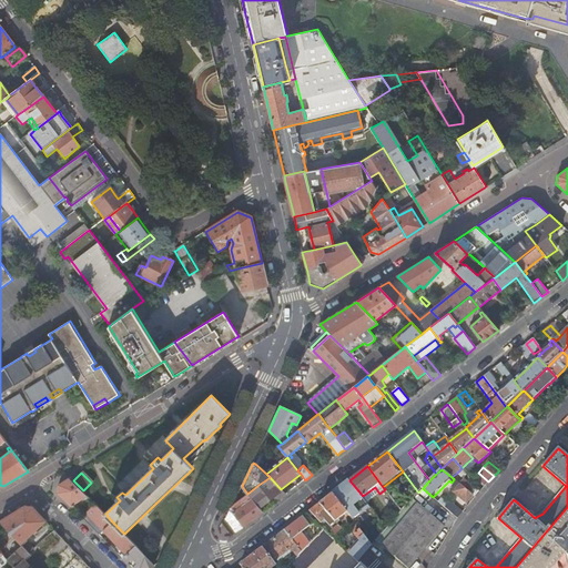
[(281,489),(270,477),(265,480),(269,486),(262,490),(259,485),(247,494),(259,508),(276,496),(280,499),(286,495),(281,489)]
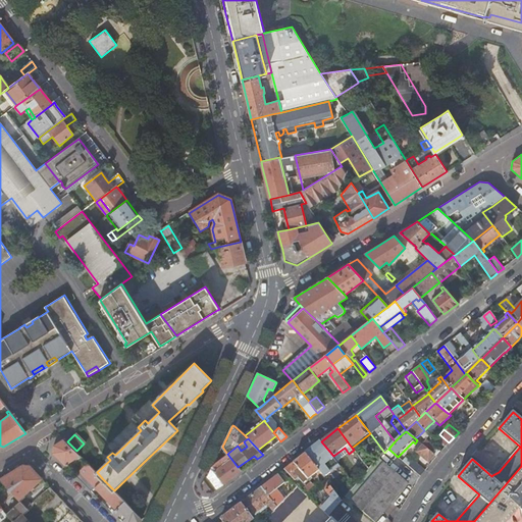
[(53,453),(65,466),(81,456),(64,439),(54,446),(53,453)]
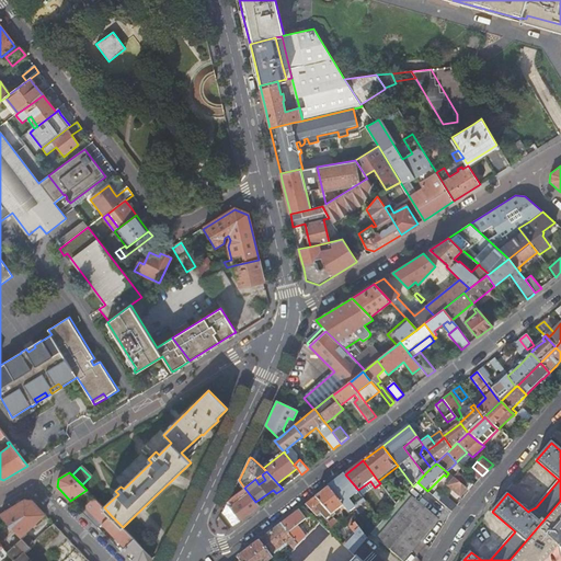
[(358,490),(345,474),(336,481),(329,488),(341,504),(343,506),(347,513),(365,500),(363,496),(358,490)]
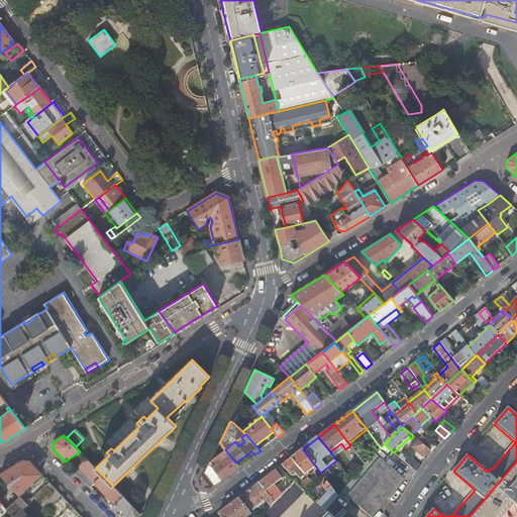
[(422,437),(419,441),(428,449),(431,445),(422,437)]
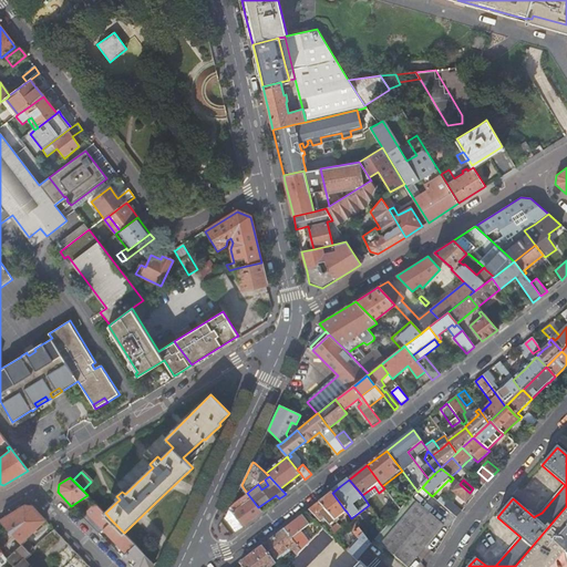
[(465,504),(473,495),(470,493),(460,484),(457,482),(454,485),(456,486),(452,492),(459,497),(465,504)]
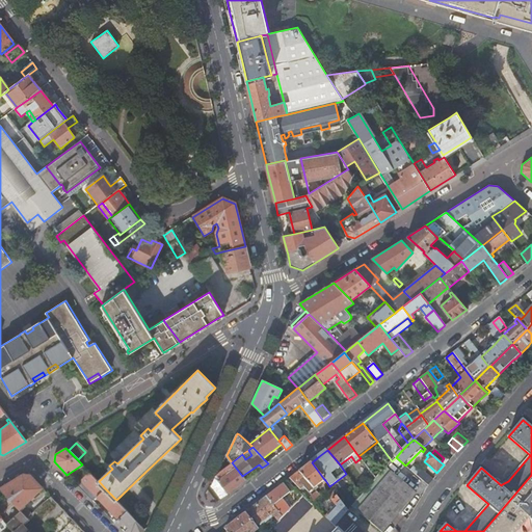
[(344,471),(355,462),(351,456),(340,464),(344,471)]
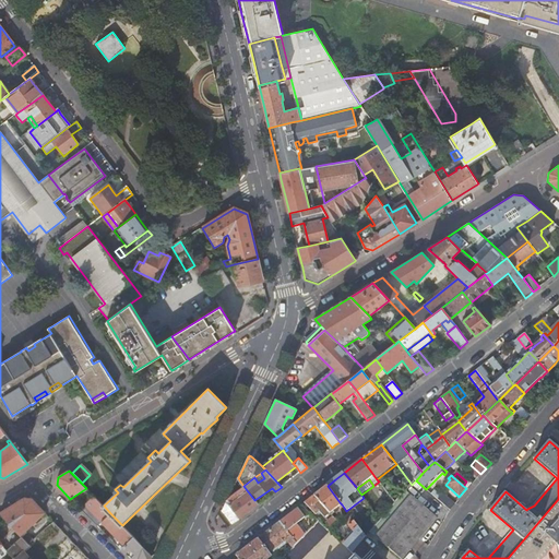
[(244,486),(229,497),(225,500),(227,502),(240,519),(249,512),(259,504),(254,500),(244,486)]
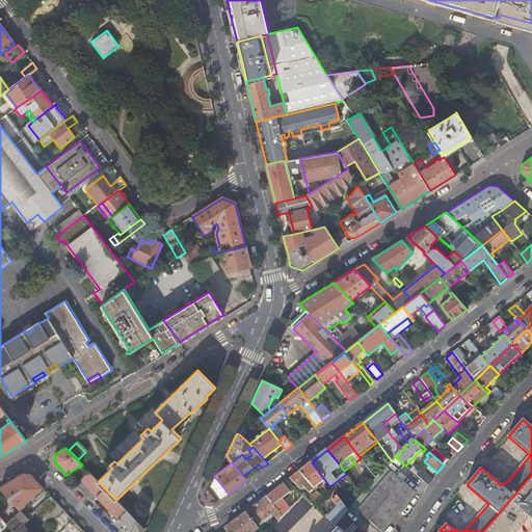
[(323,478),(312,462),(299,472),(315,488),(325,480),(323,478)]
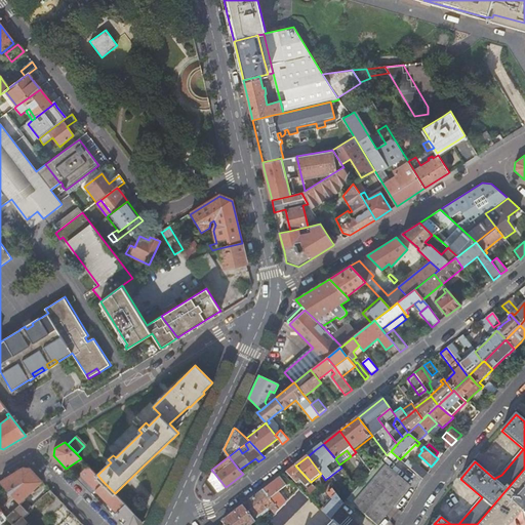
[(377,485),(400,500),(410,488),(380,461),(371,473),(380,482),(377,485)]
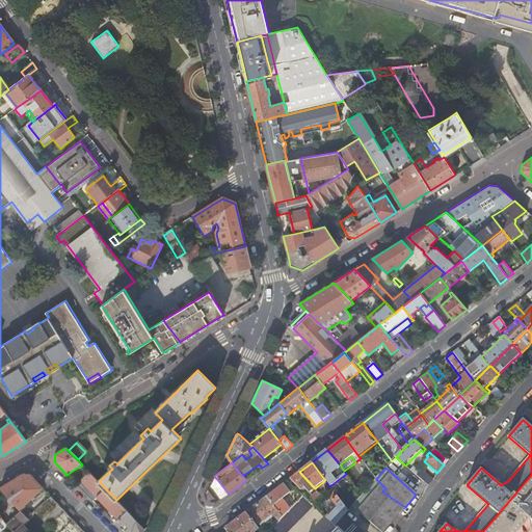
[(417,476),(428,486),(433,480),(422,470),(417,476)]
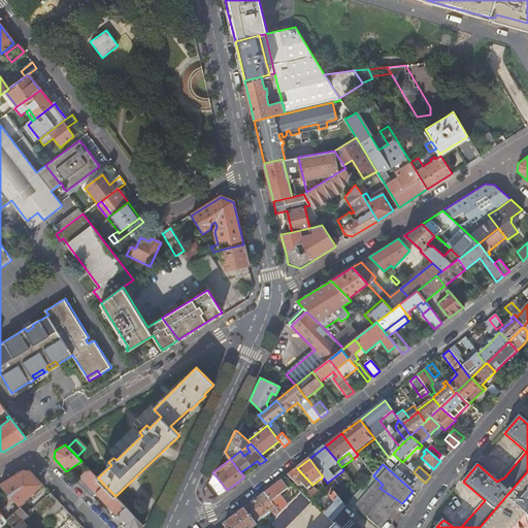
[(312,485),(297,468),(288,474),(298,487),(302,484),(307,490),(312,485)]
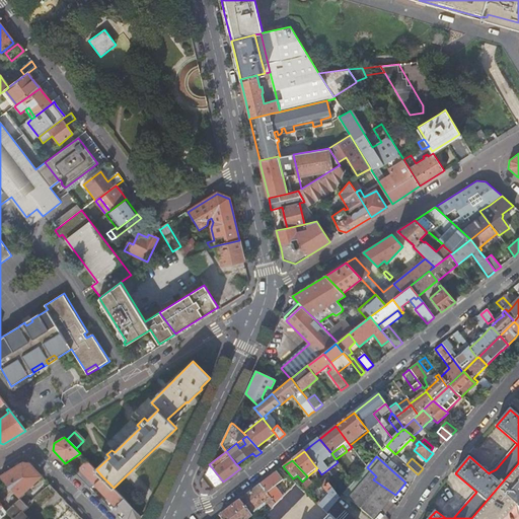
[(88,486),(91,489),(102,476),(96,469),(87,461),(75,472),(79,476),(82,472),(92,483),(88,486)]
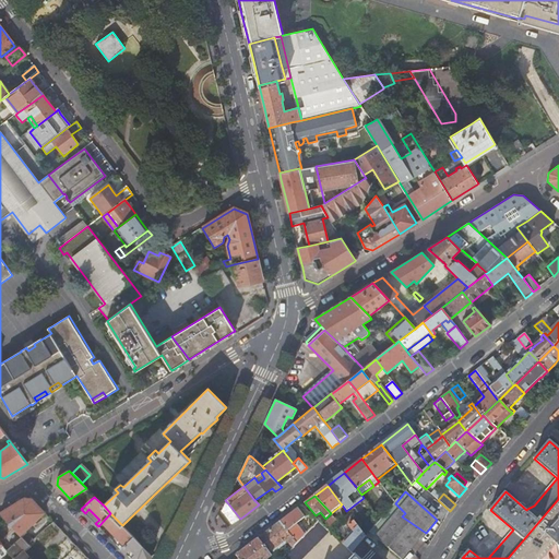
[(0,511),(0,512),(21,536),(22,536),(26,532),(25,530),(45,512),(33,499),(23,498),(0,511)]
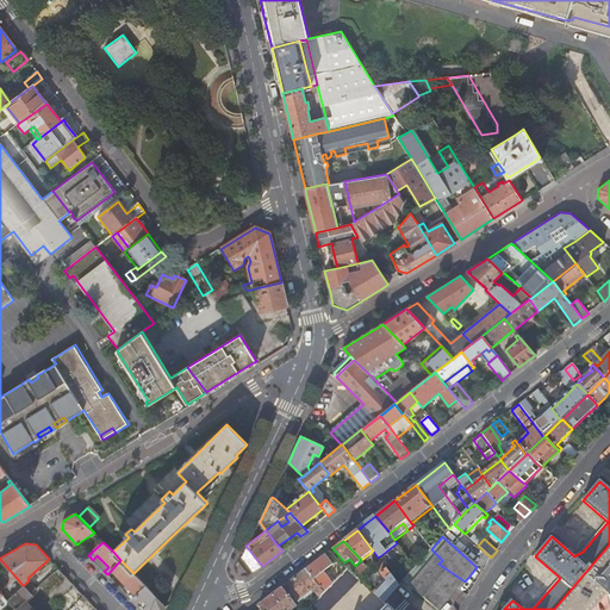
[(419,553),(424,558),(431,549),(427,543),(419,553)]
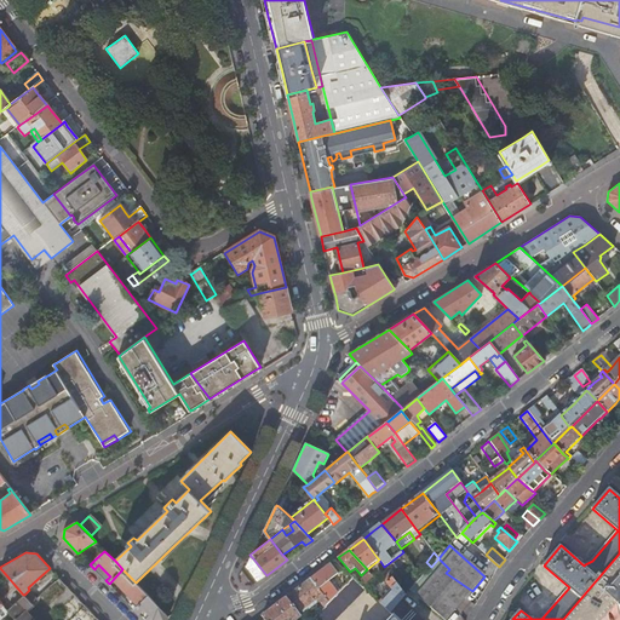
[(603,619),(619,602),(619,619),(619,554),(563,619),(603,619)]
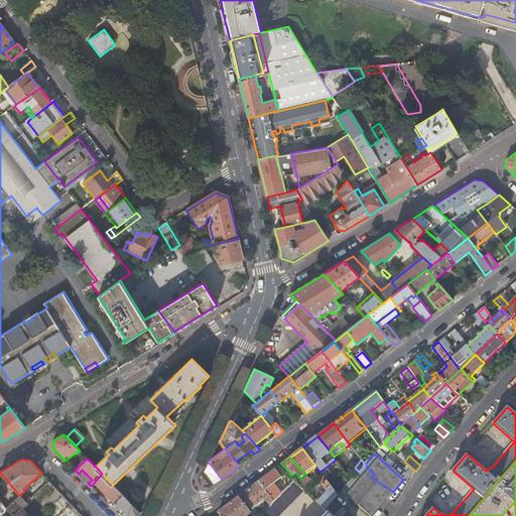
[(215,485),(217,483),(222,479),(210,464),(206,472),(209,477),(215,485)]
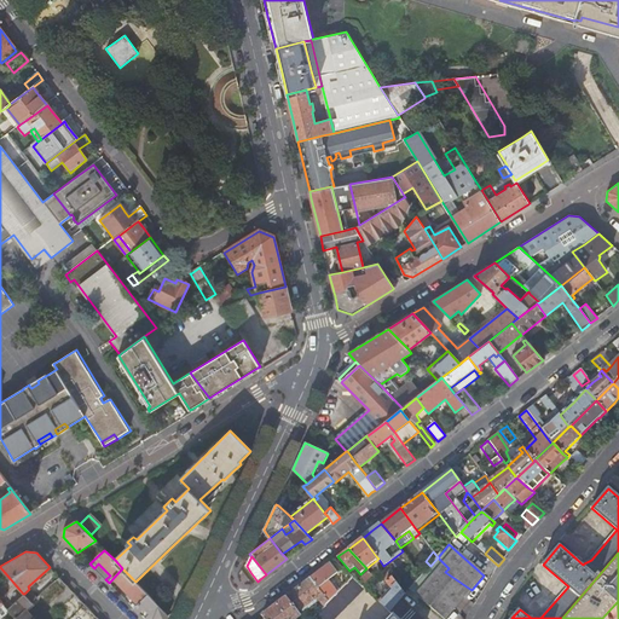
[(443,618),(445,618),(467,595),(472,590),(445,572),(449,568),(438,557),(431,566),(410,591),(428,607),(443,618)]
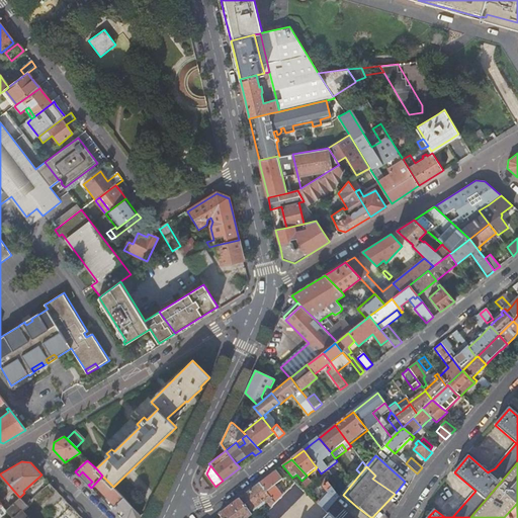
[(287,476),(279,468),(269,477),(259,484),(275,504),(284,495),(281,491),(279,493),(274,486),(287,476)]
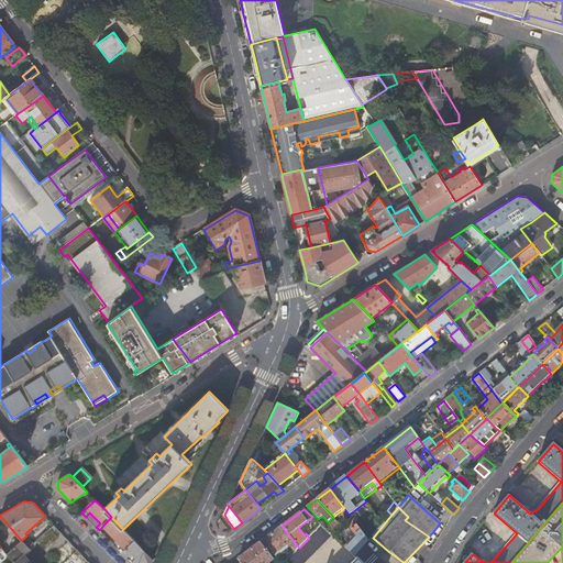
[(89,520),(96,527),(100,523),(89,512),(86,517),(89,520)]
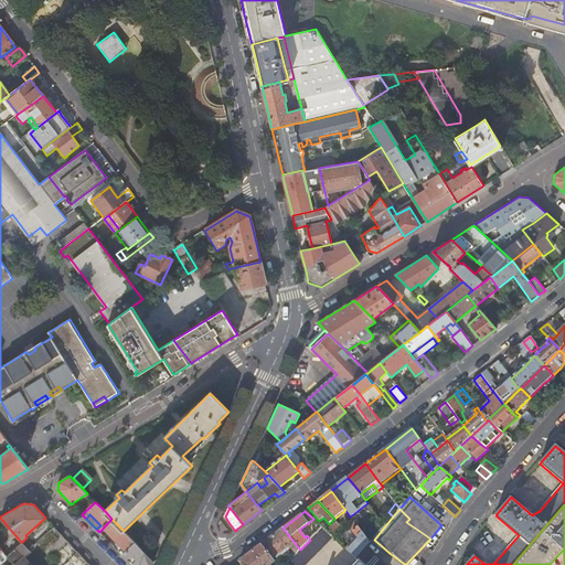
[(120,553),(123,555),(135,543),(124,531),(112,519),(99,532),(102,534),(105,531),(123,547),(118,551),(120,553)]
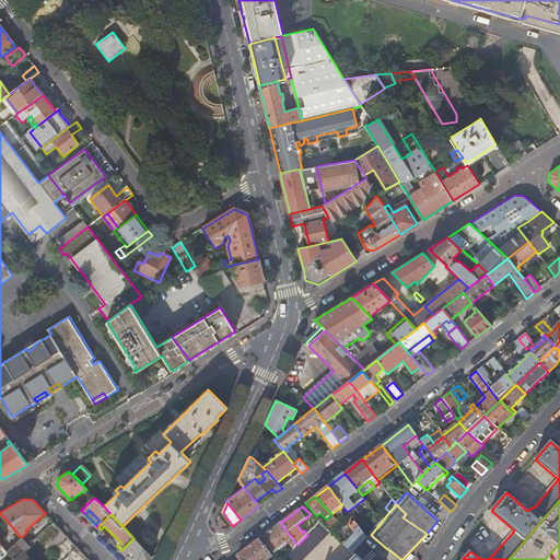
[(326,525),(330,529),(338,523),(335,518),(326,525)]
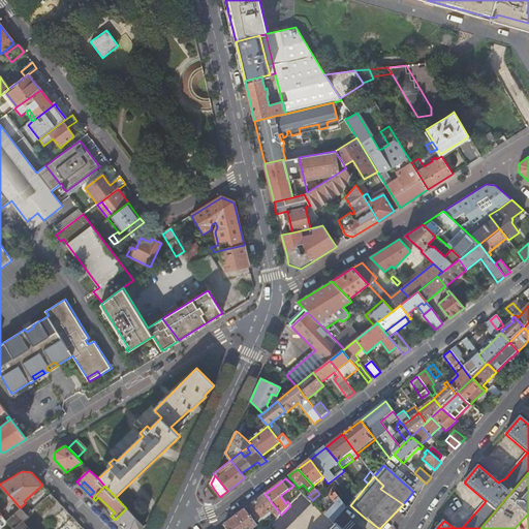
[(403,504),(410,509),(419,493),(413,492),(403,504)]
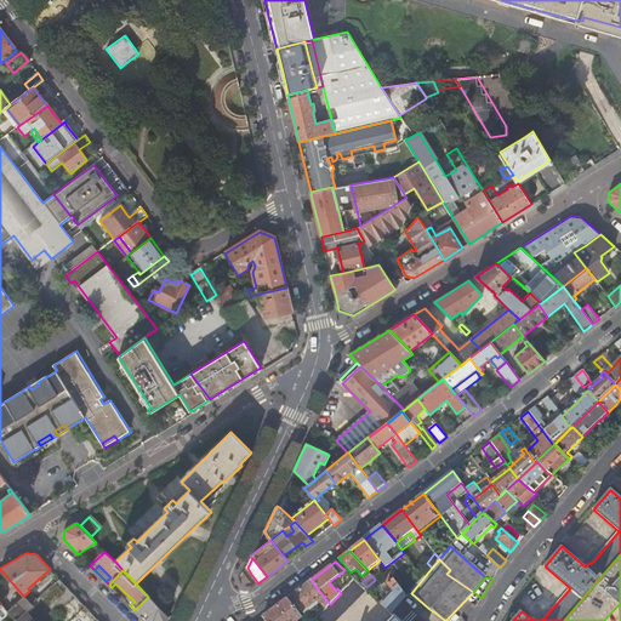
[(408,597),(393,579),(387,584),(393,591),(381,605),(392,615),(402,604),(408,597)]
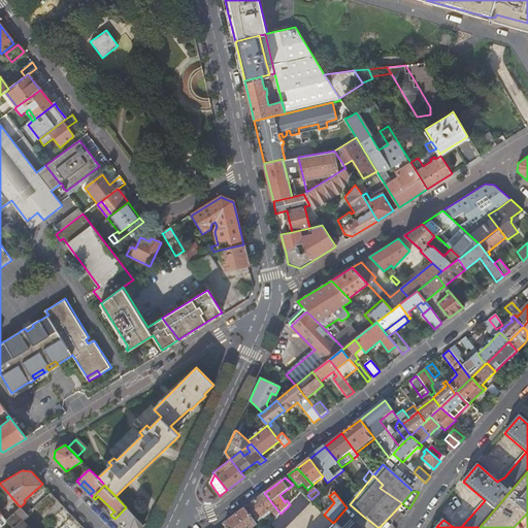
[(281,514),(264,493),(243,509),(256,525),(272,513),(276,518),(281,514)]
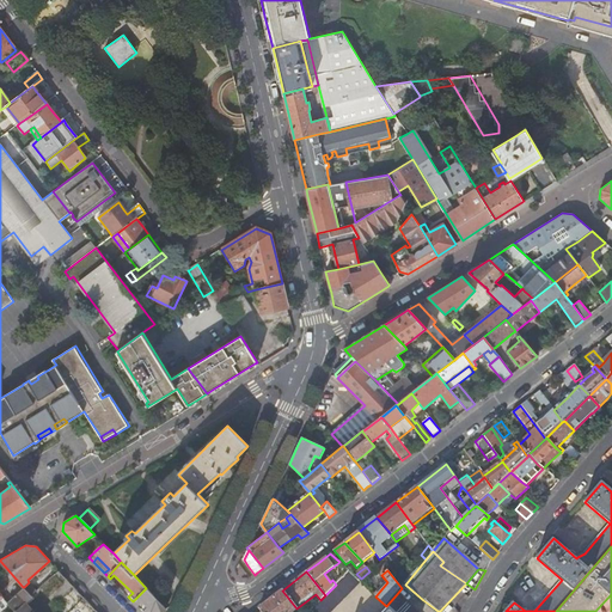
[(330,611),(360,582),(359,581),(349,571),(336,585),(325,595),(320,600),(308,611),(330,611)]
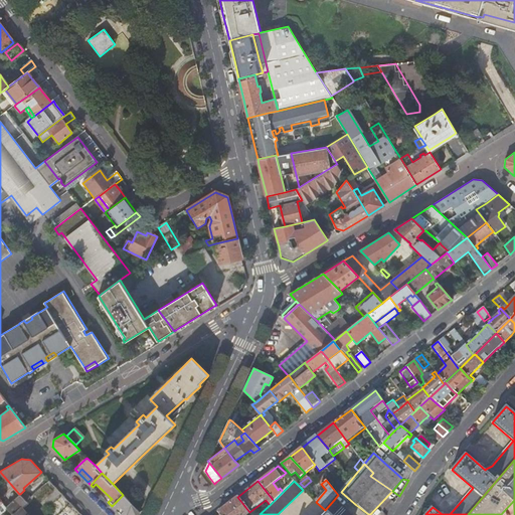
[(388,495),(397,500),(399,496),(392,491),(388,495)]
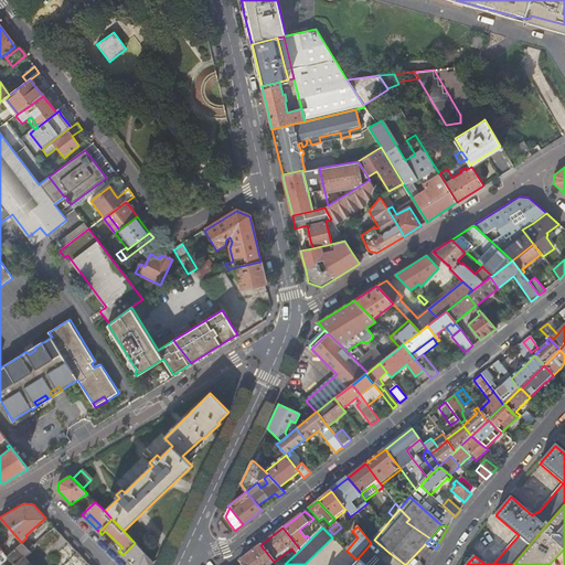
[(21,542),(7,555),(14,564),(31,564),(25,558),(32,553),(29,550),(22,542),(21,542)]
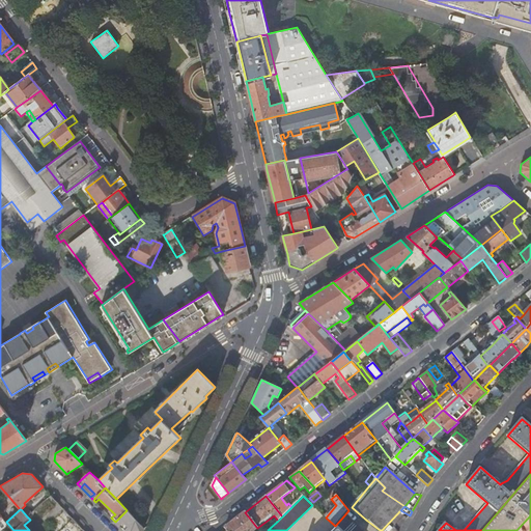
[(143,530),(144,528),(127,510),(115,522),(119,526),(123,522),(127,525),(129,527),(124,530),(143,530)]
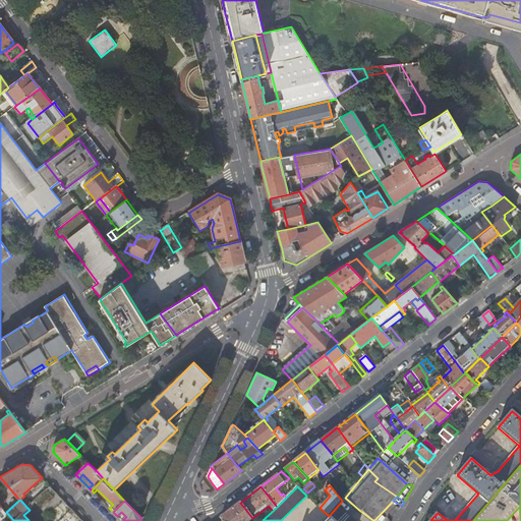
[(250,520),(253,519),(252,518),(240,503),(230,510),(220,518),(222,520),(250,520)]
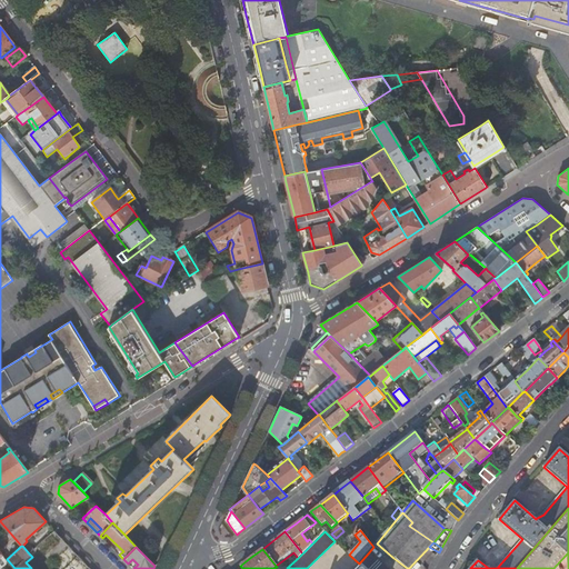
[(363,568),(385,568),(368,553),(359,563),(361,566),(363,568)]
